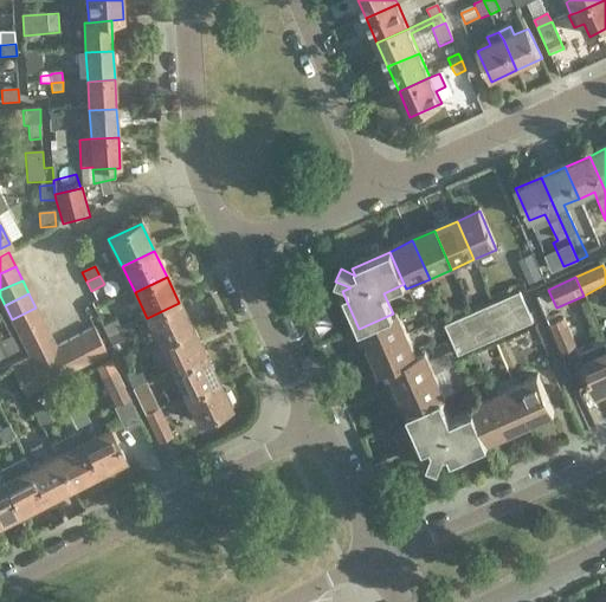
[(514,305),(523,301),(520,293),(510,298),(514,305)]
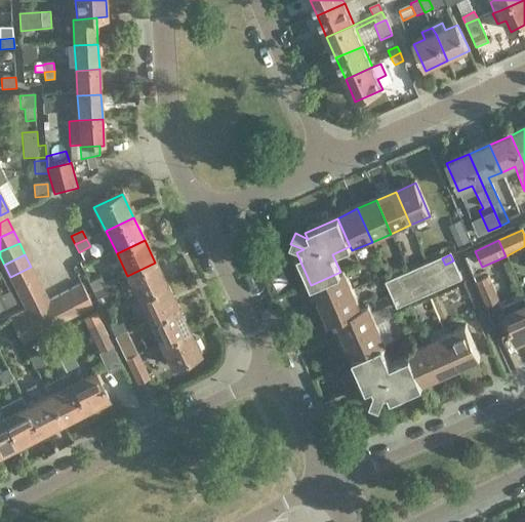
[(437,268),(445,265),(442,258),(434,262),(437,268)]
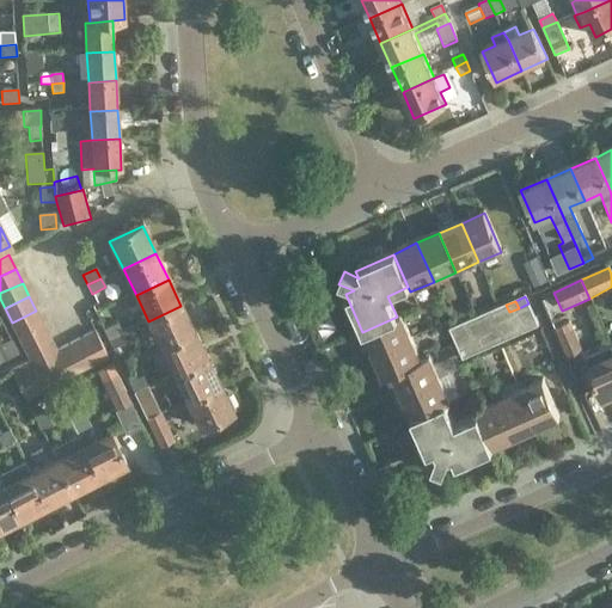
[(528,304),(519,308),(522,315),(532,312),(528,304)]
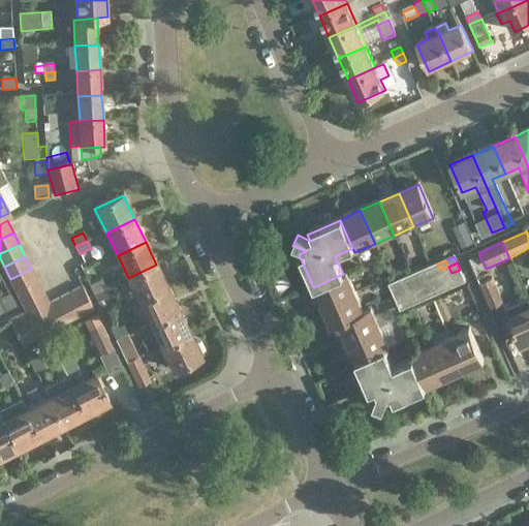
[(156,265),(128,278),(139,301),(167,287),(156,265)]
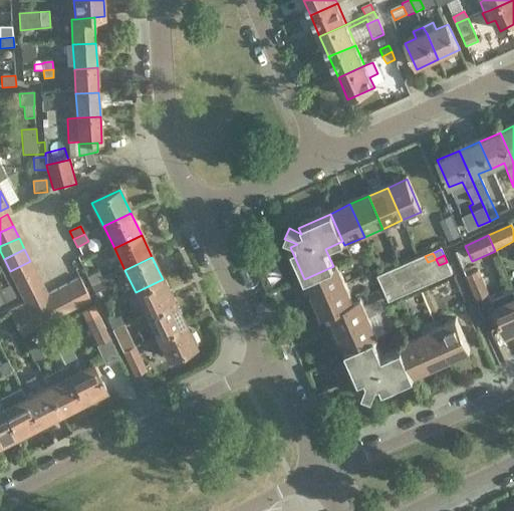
[(416,268),(424,264),(421,258),(413,261),(416,268)]
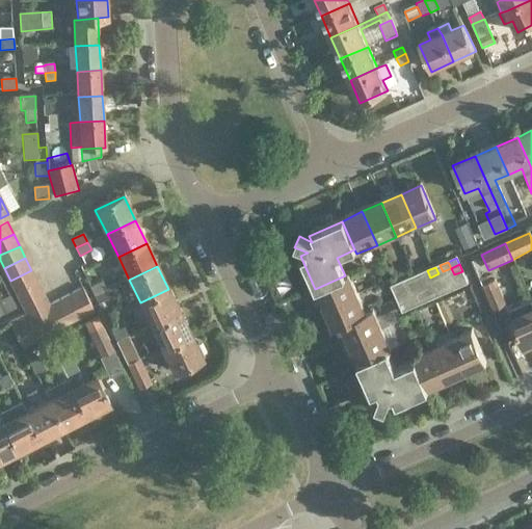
[(451,268),(443,271),(446,279),(454,274),(451,268)]
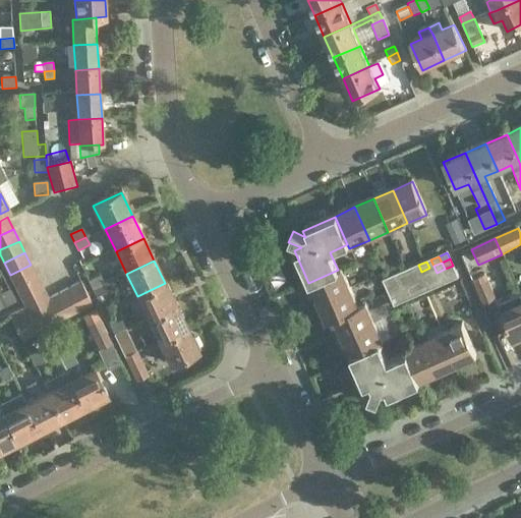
[(16,287),(37,277),(31,265),(10,275),(16,287)]
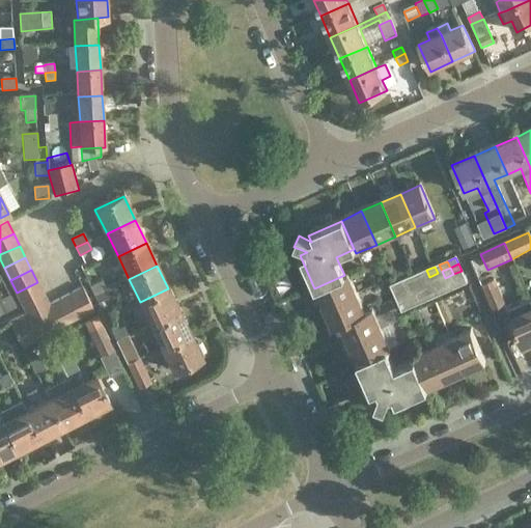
[(420,273),(426,286),(432,283),(429,277),(426,270),(420,273)]
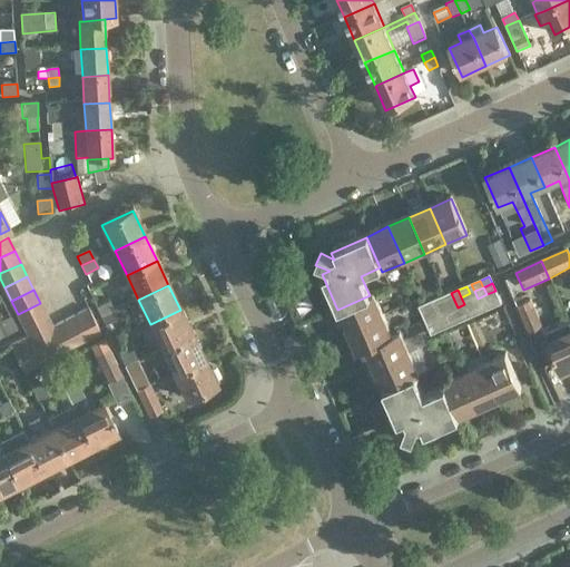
[(490,302),(499,297),(495,291),(487,294),(490,302)]
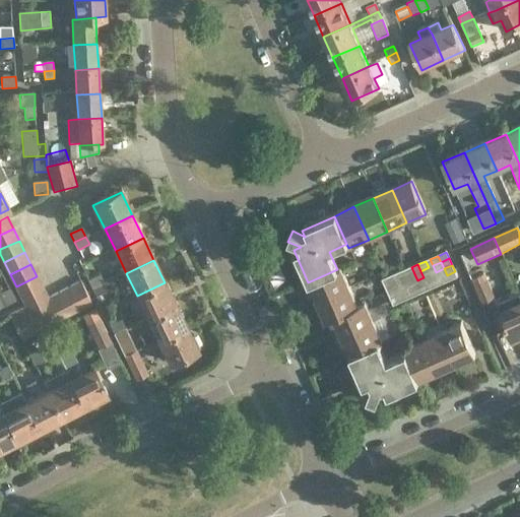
[(317,302),(350,286),(341,267),(337,269),(308,282),(317,302)]
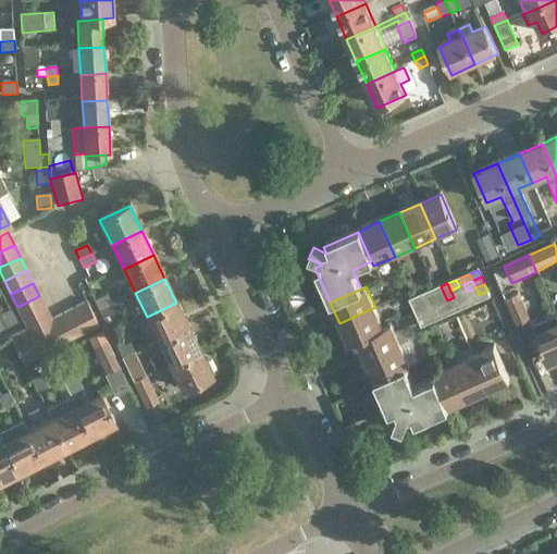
[(441,303),(446,300),(447,300),(441,286),(434,290),(441,303)]
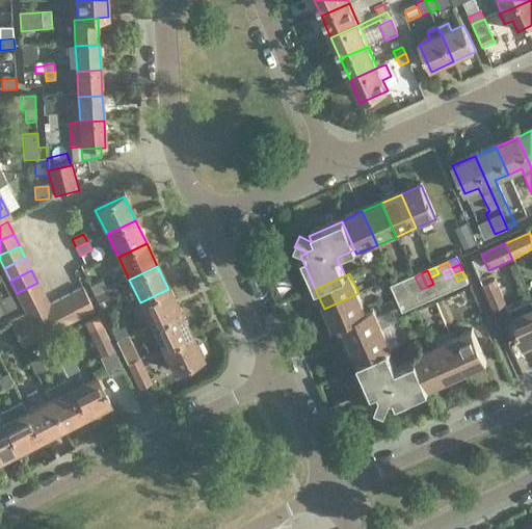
[(439,273),(430,278),(433,284),(442,281),(439,273)]
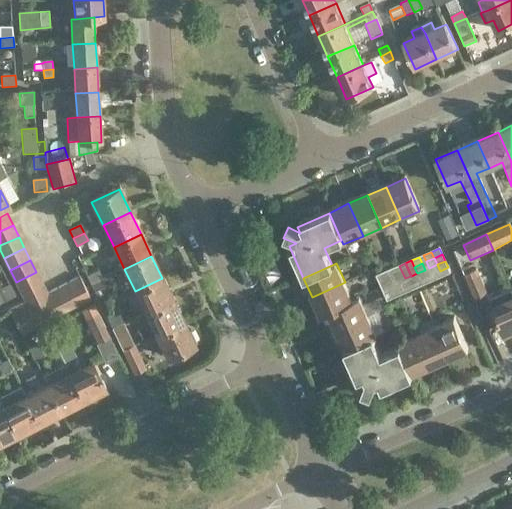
[(432,274),(440,271),(437,264),(429,268),(432,274)]
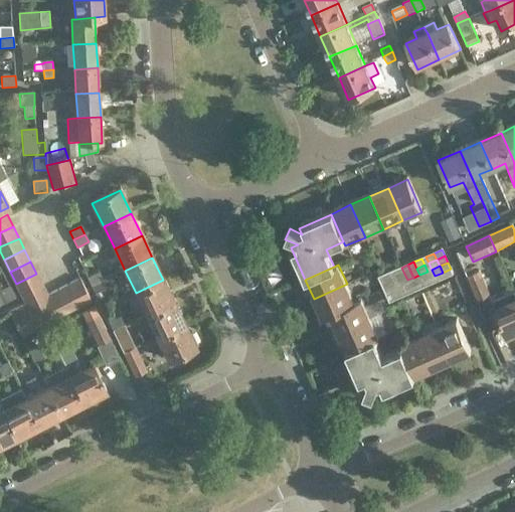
[(401,283),(404,281),(407,280),(401,268),(395,270),(401,283)]
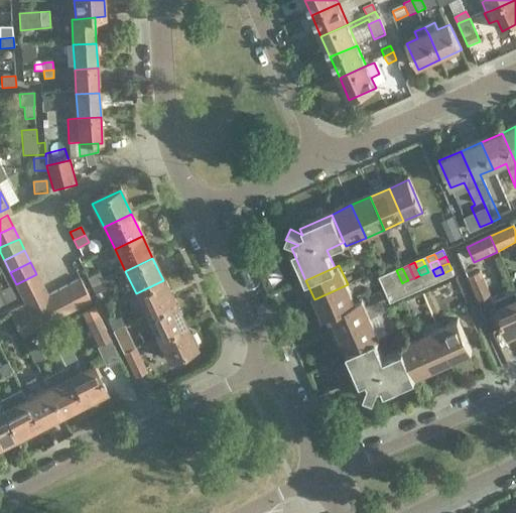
[(452,269),(443,273),(445,279),(455,276),(452,269)]
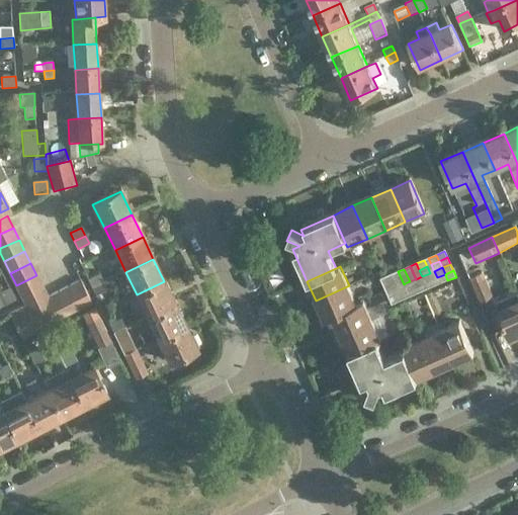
[(398,287),(401,285),(404,284),(398,271),(393,274),(398,287)]
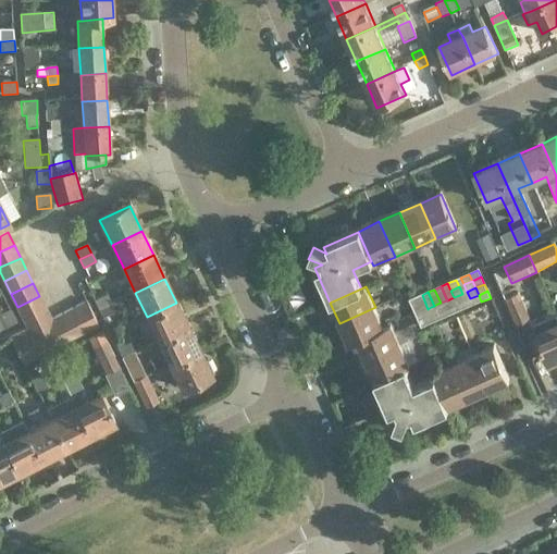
[(456,305),(465,300),(462,294),(454,297),(456,305)]
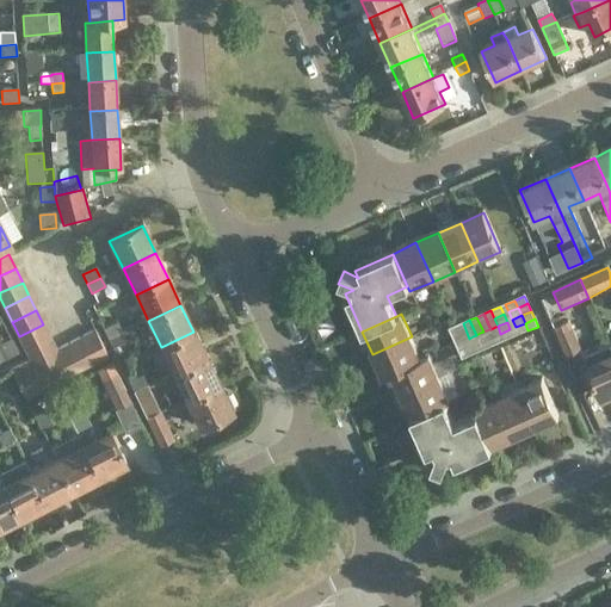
[(569,322),(554,329),(567,359),(582,352),(569,322)]
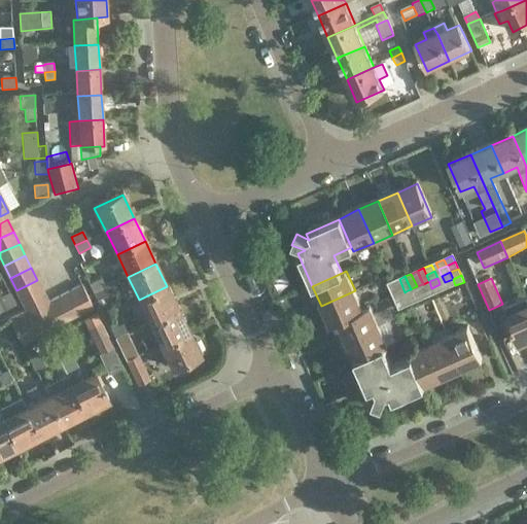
[(93,294),(106,288),(101,279),(89,284),(93,294)]
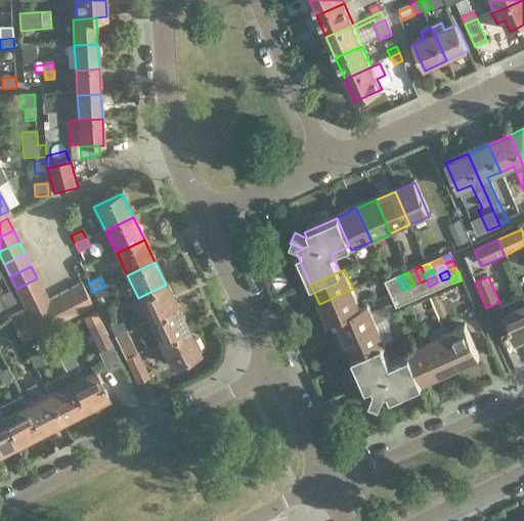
[(396,293),(398,292),(402,291),(397,277),(391,279),(396,293)]
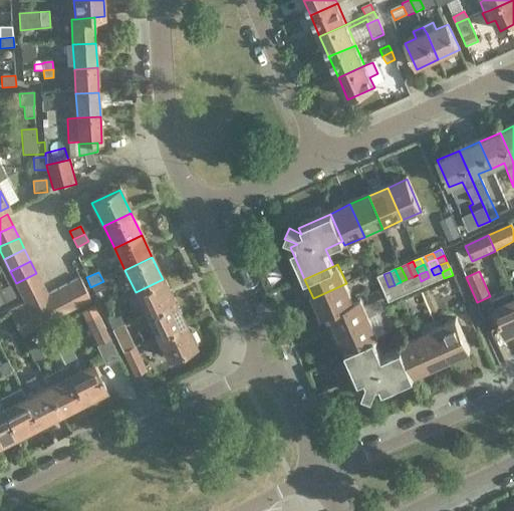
[(442,272),(434,275),(436,282),(444,278),(442,272)]
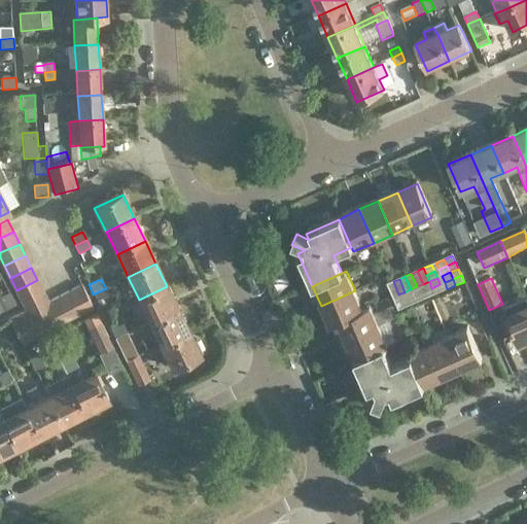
[(22,302),(42,291),(37,280),(16,290),(22,302)]
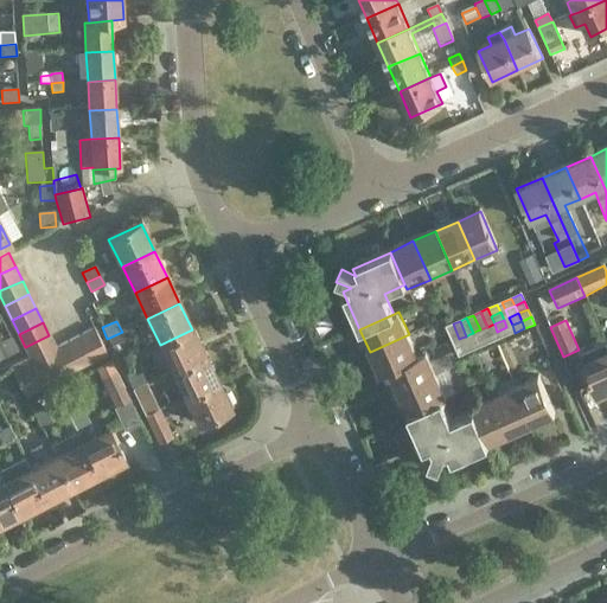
[(452,342),(459,339),(453,324),(446,327),(452,342)]
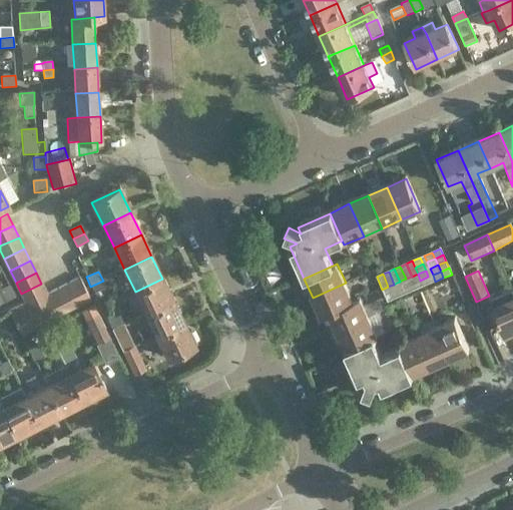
[(411,277),(416,290),(423,287),(420,281),(418,274),(412,277),(411,277)]
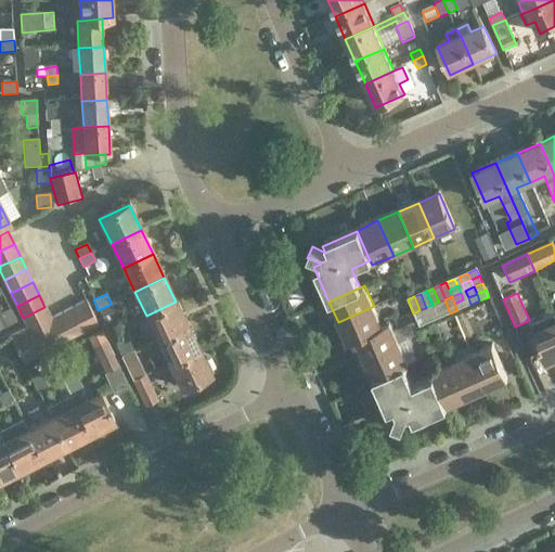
[(436,303),(442,317),(450,313),(444,299),(439,302),(436,303)]
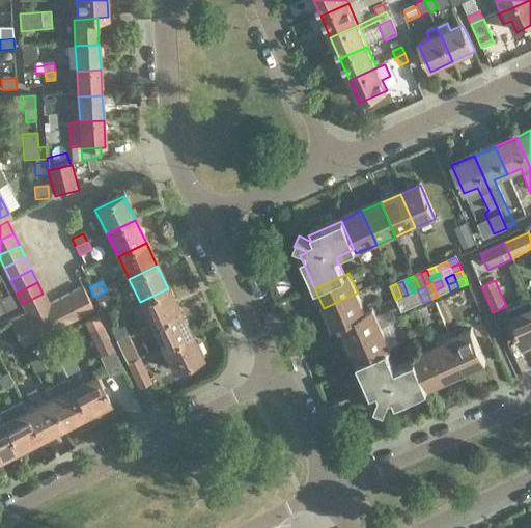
[(443,286),(435,290),(438,297),(446,293),(443,286)]
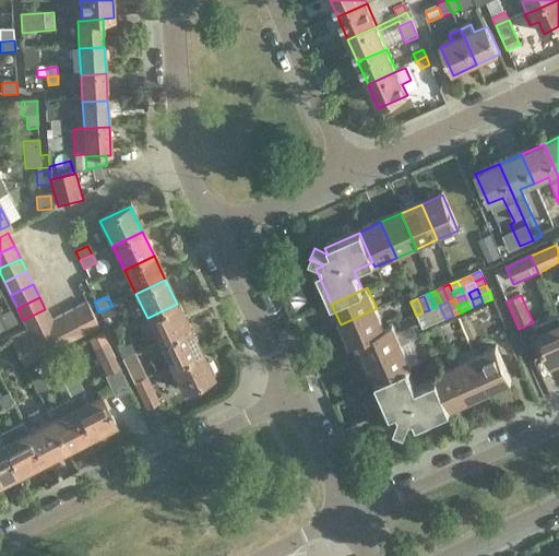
[(74,310),(85,334),(98,328),(87,304),(74,310)]
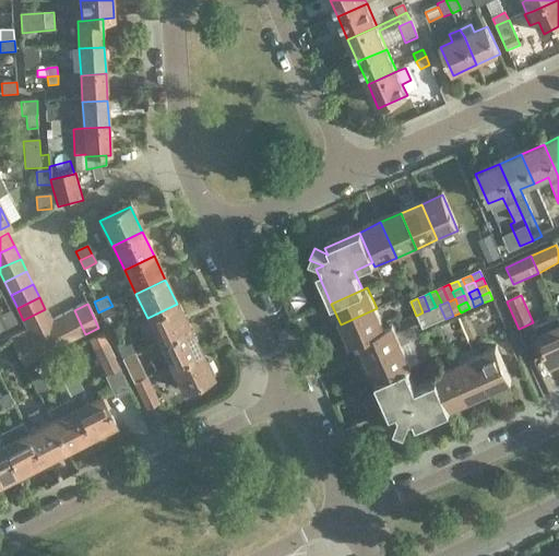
[(177,304),(147,318),(159,342),(189,328),(177,304)]
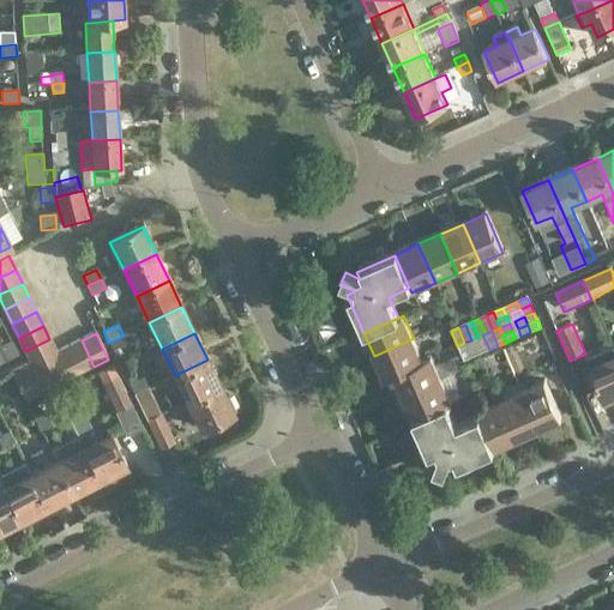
[(482,354),(489,350),(482,334),(479,337),(475,338),(482,354)]
